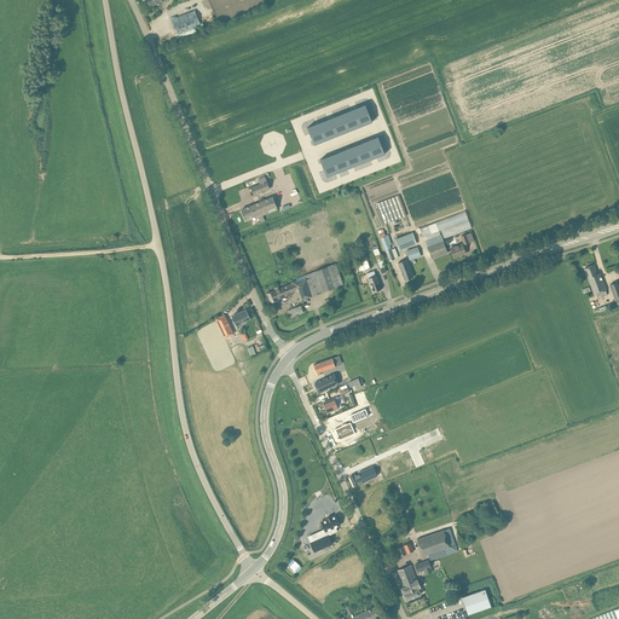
[(201,24),(195,10),(189,12),(177,17),(175,16),(171,18),(177,34),(201,24)]
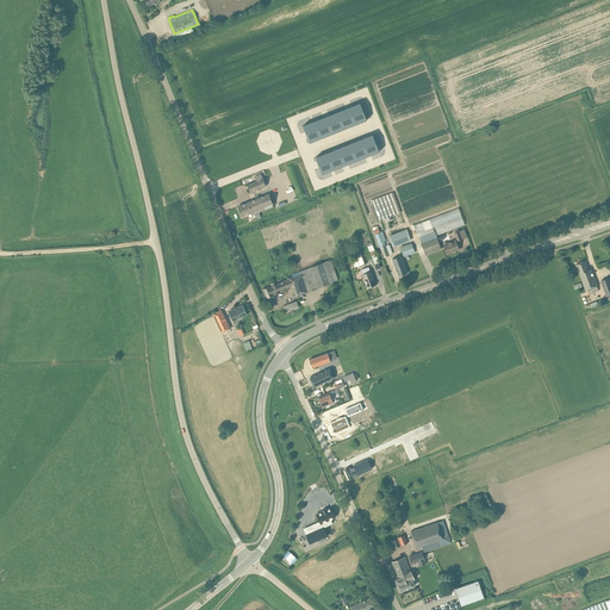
[(360,104),(348,109),(355,125),(367,120),(360,104)]
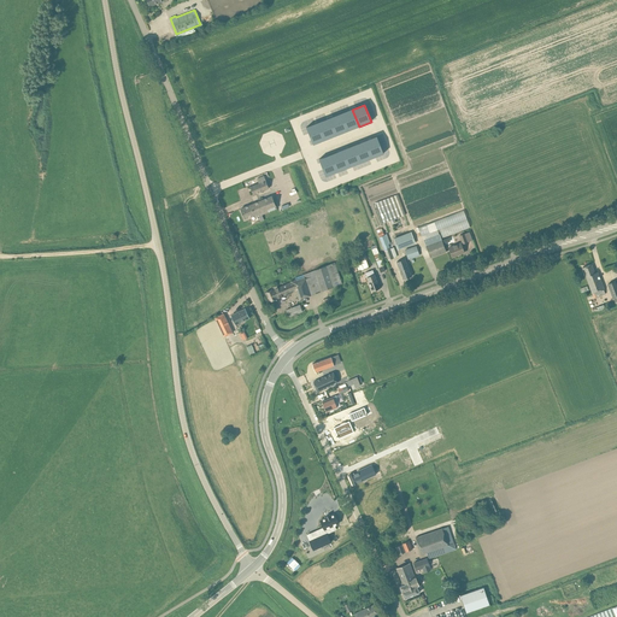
[(352,110),(341,113),(347,131),(359,127),(352,110)]
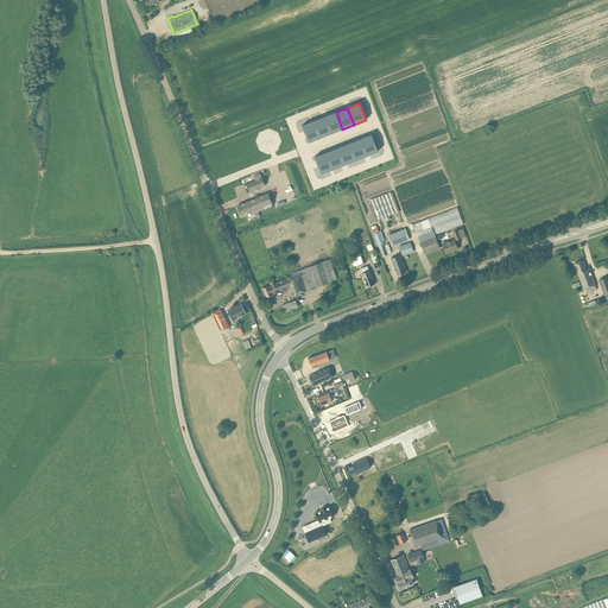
[(336,112),(324,116),(331,133),(342,130),(336,112)]
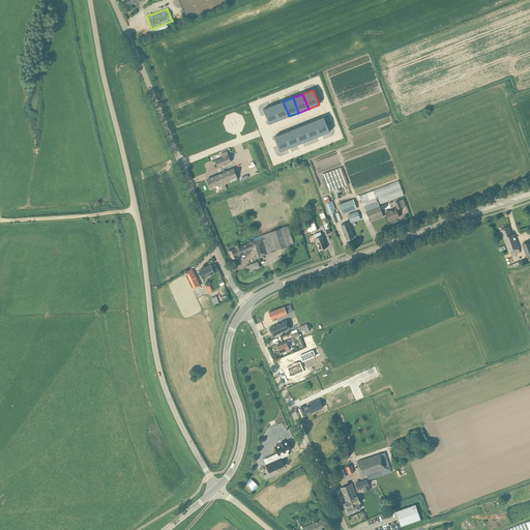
[(283,101),(272,106),(278,120),(289,116),(283,101)]
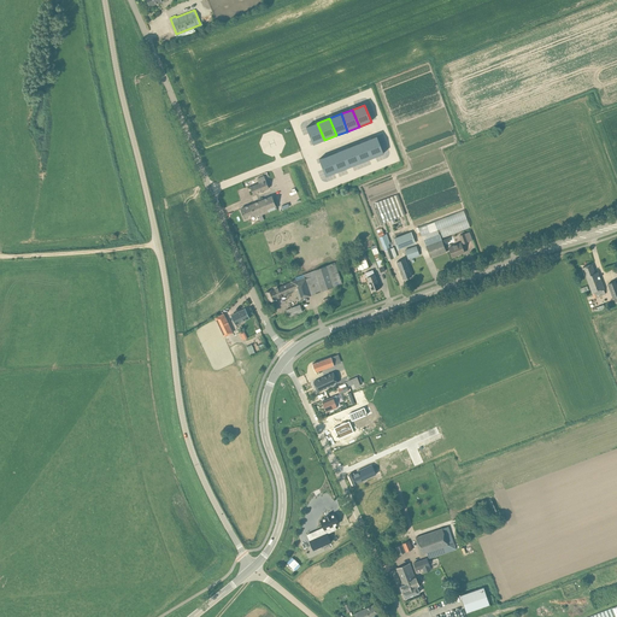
[(317,123),(306,128),(312,145),(324,140),(317,123)]
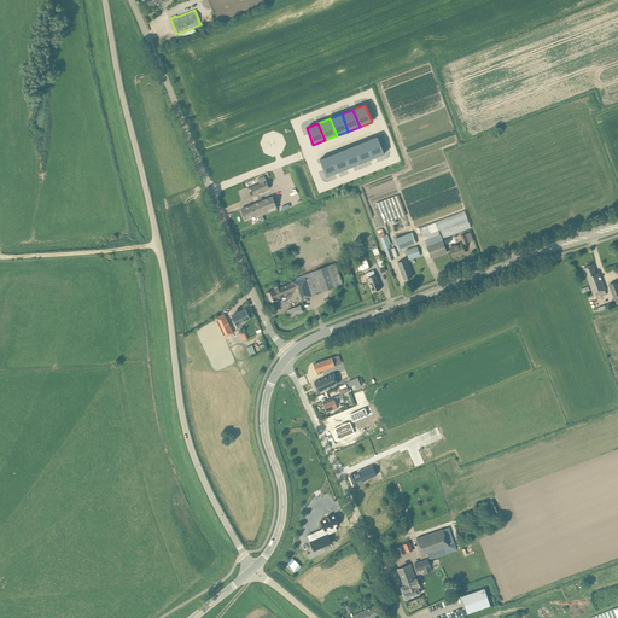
[(377,135),(365,140),(372,157),(384,152),(377,135)]
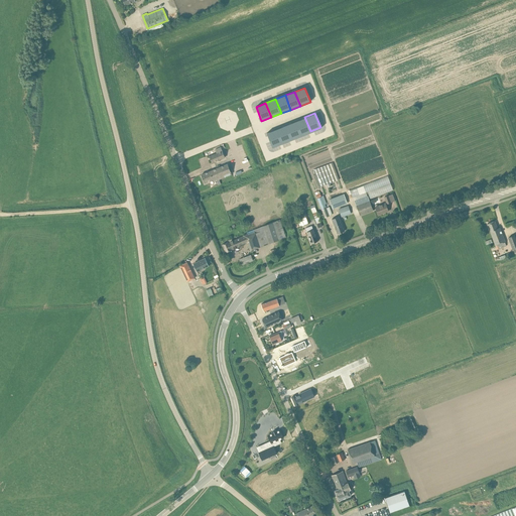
[(304,117),(295,121),(300,135),(310,131),(304,117)]
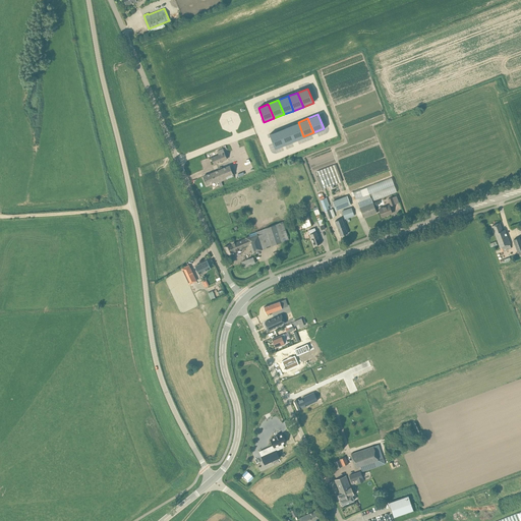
[(298,122),(288,126),(294,140),(303,136),(298,122)]
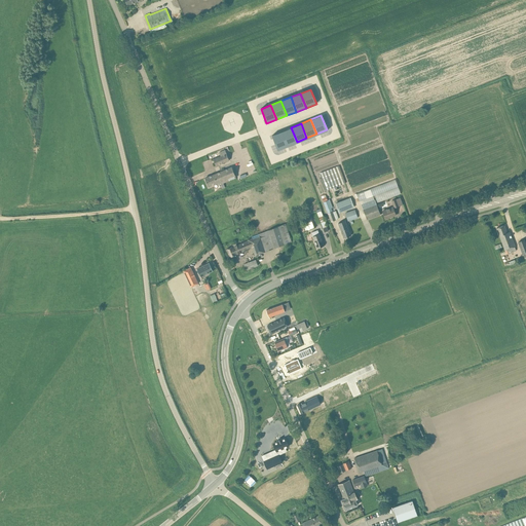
[(291,127),(280,130),(287,146),(297,142),(291,127)]
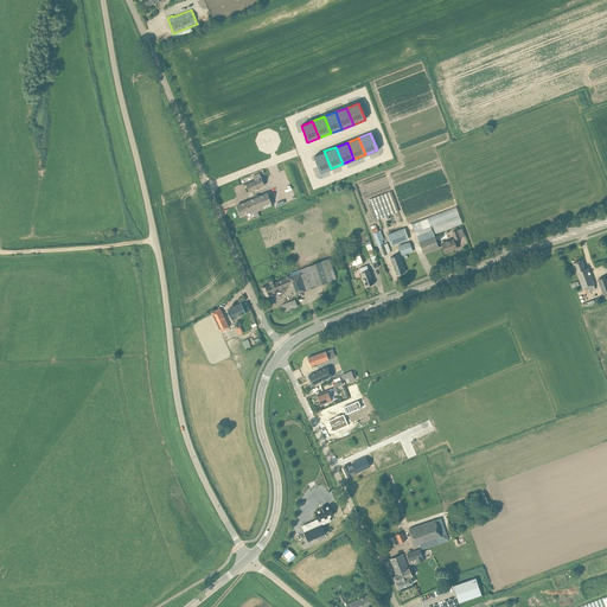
[(324,151),(313,155),(319,172),(331,168),(324,151)]
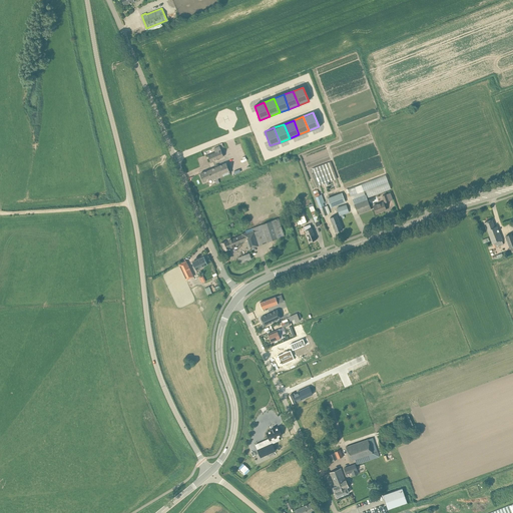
[(251,135),(225,144),(232,165),(259,156),(251,135)]
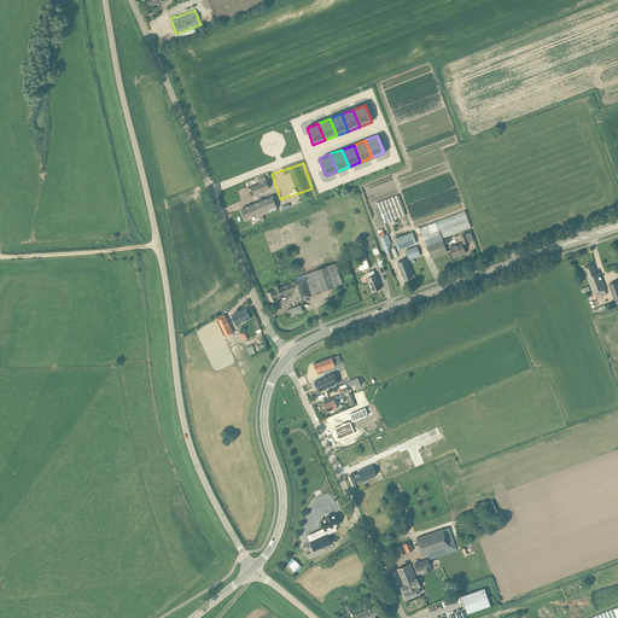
[(260,184),(250,187),(254,196),(269,188),(264,176),(258,179),(260,184)]
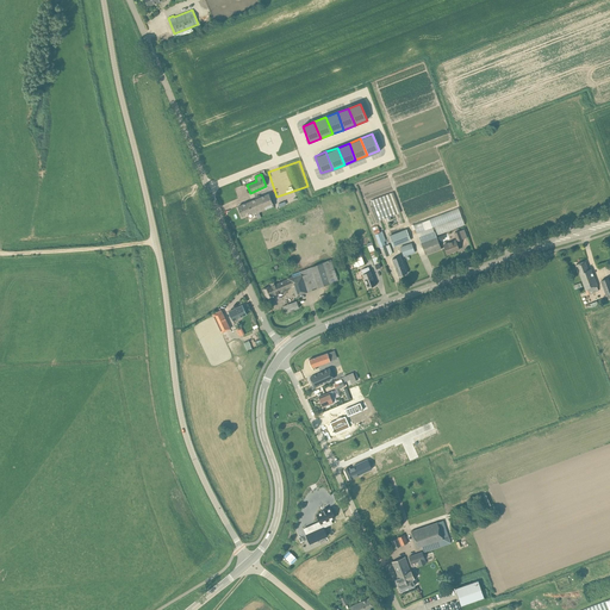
[(371,186),(388,181),(387,175),(368,180),(371,186)]
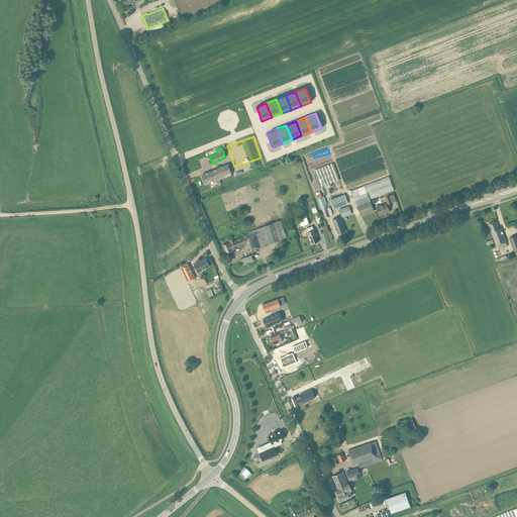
[(333,163),(315,170),(321,187),(327,185),(328,188),(331,186),(330,184),(339,180),(333,163)]
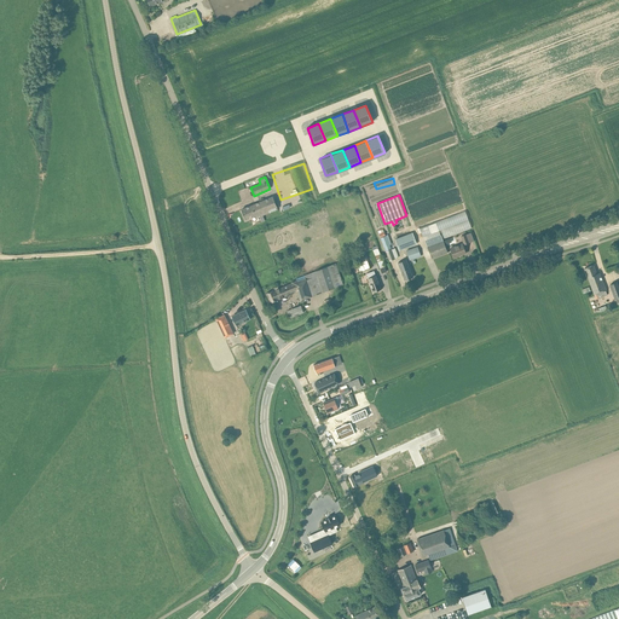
[(259,217),(262,215),(278,209),(273,197),(254,204),(259,217)]
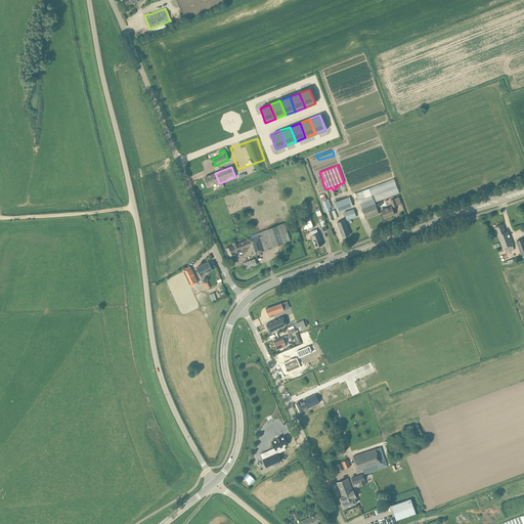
[(219,183),(215,173),(204,177),(208,185),(216,182),(217,184),(219,183)]
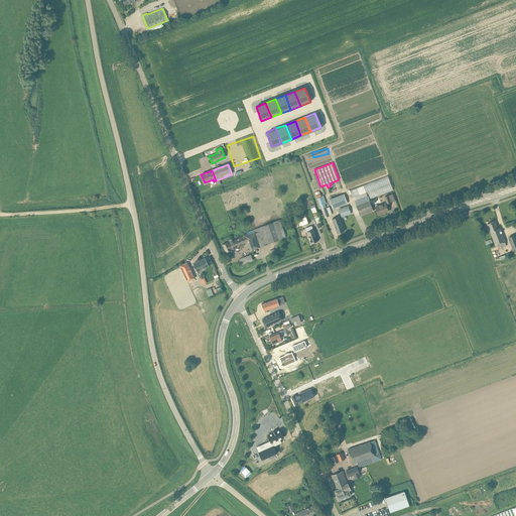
[(389,177),(350,188),(355,203),(393,191),(389,177)]
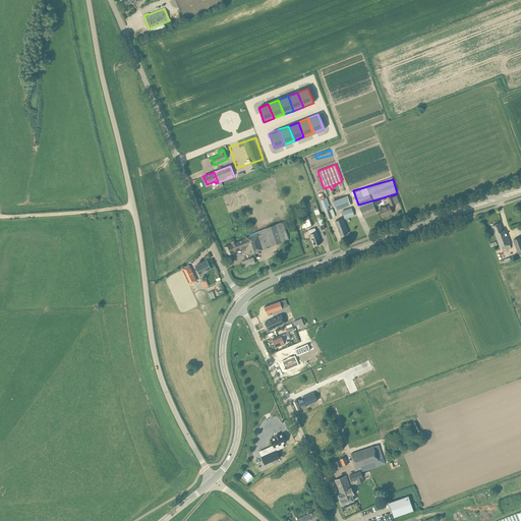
[(322,193),(319,194),(328,220),(336,217),(333,209),(330,210),(329,207),(330,206),(327,197),(324,198),(322,193)]
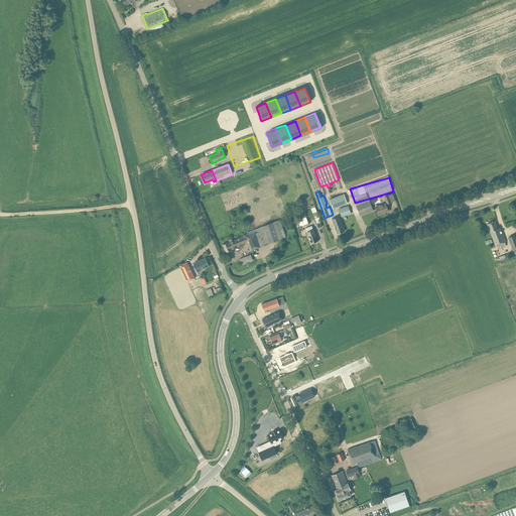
[(334,209),(347,204),(344,194),(330,199),(334,209)]
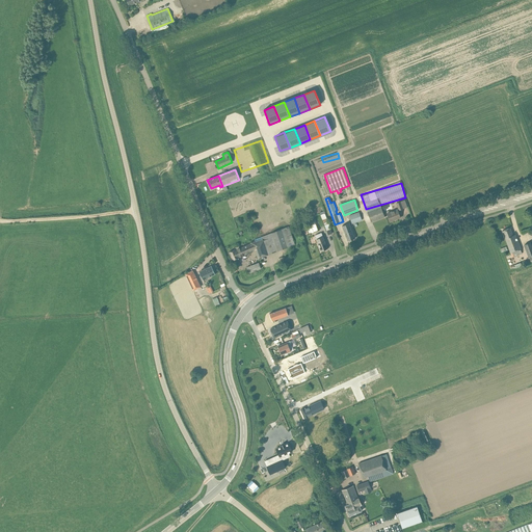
[(367,212),(371,222),(384,217),(381,207),(367,212)]
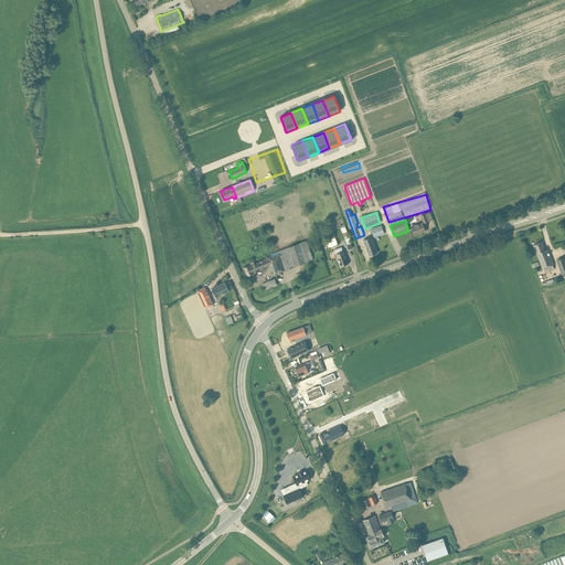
[(414,235),(425,231),(422,222),(411,226),(414,235)]
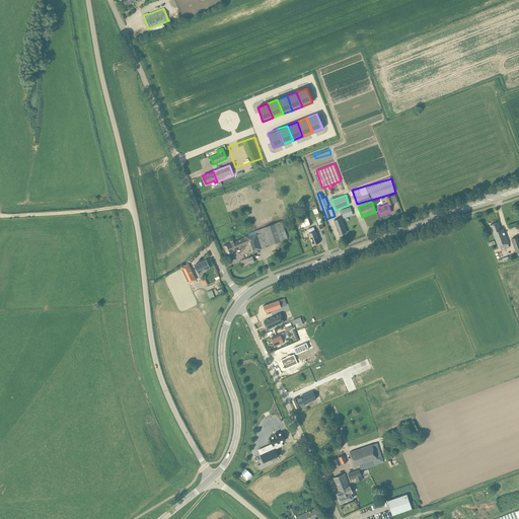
[(350,207),(341,210),(344,218),(353,215),(350,207)]
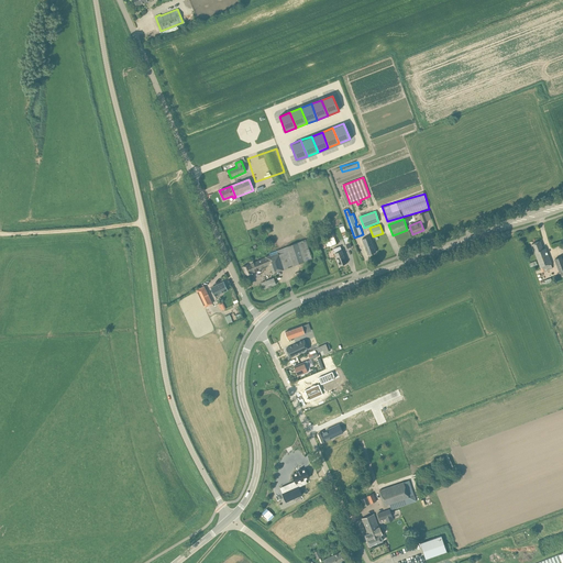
[(346,245),(351,243),(344,225),(340,228),(346,245)]
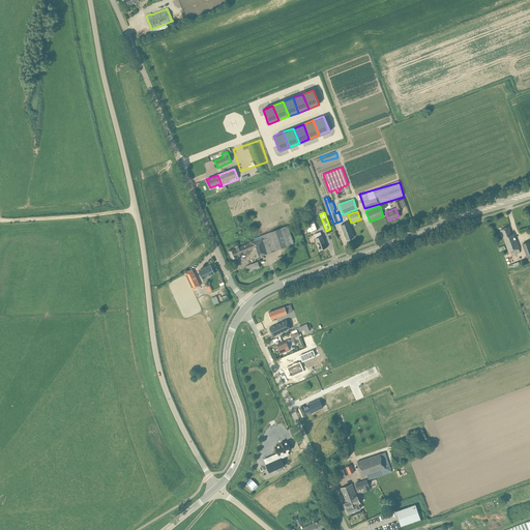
[(313,218),(311,215),(305,218),(306,221),(305,222),(307,228),(311,227),(312,231),(318,229),(314,217),(313,218)]
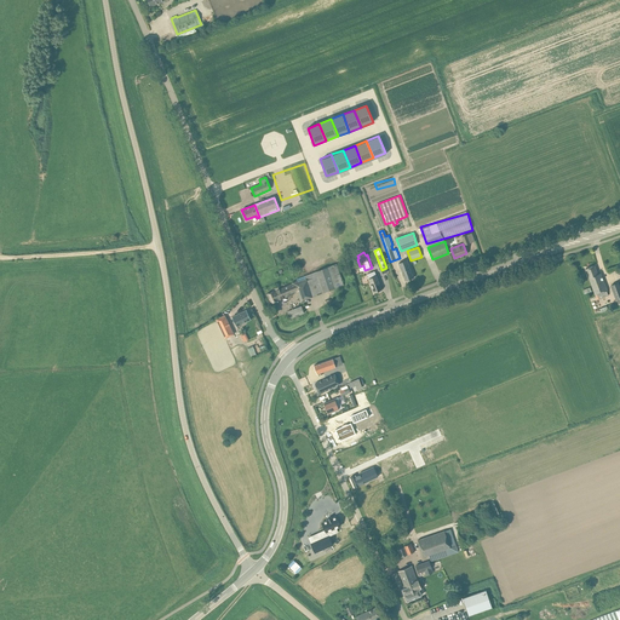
[(407,260),(399,263),(406,281),(413,279),(407,260)]
